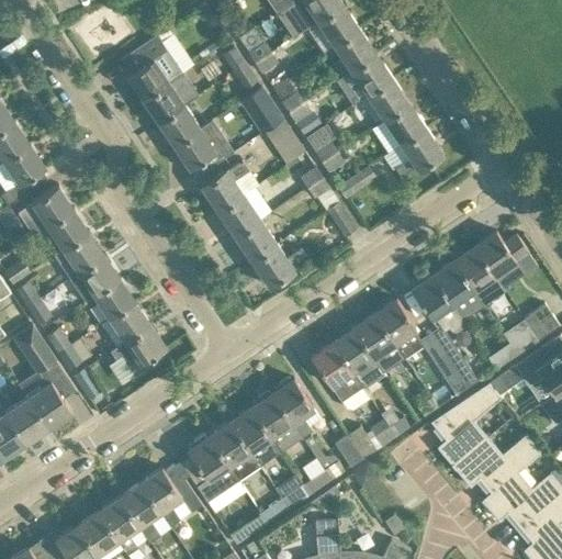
[(212,0),(218,9),(232,0),(212,0)]
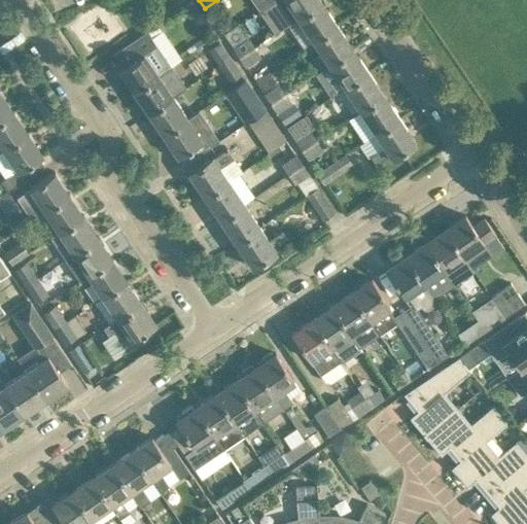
[(289,26),(299,20),(321,4),(318,0),(277,0),(274,3),(287,24),(289,26)]
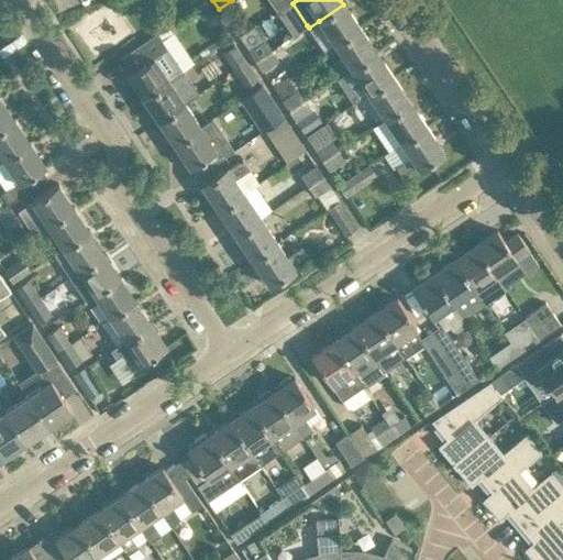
[(212,13),(205,3),(196,10),(201,20),(212,13)]
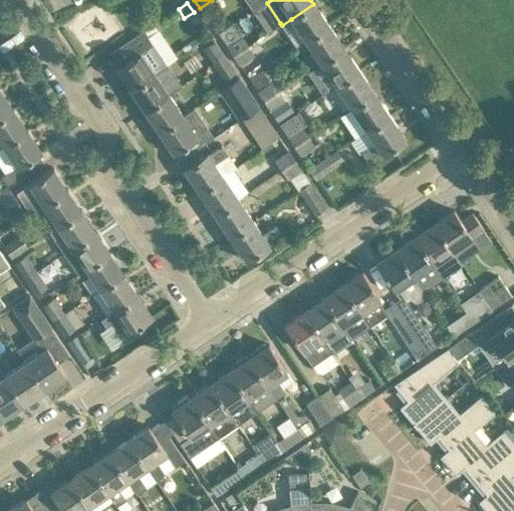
[(291,19),(306,42),(328,26),(313,4),(291,19)]
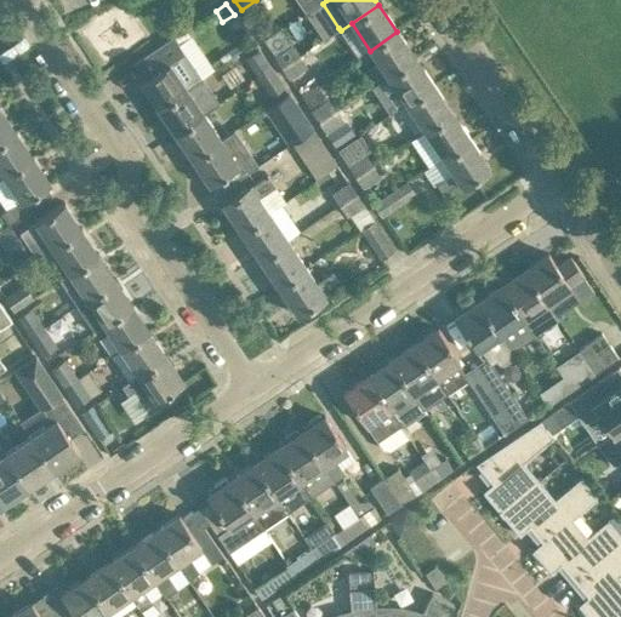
[(376,85),(388,78),(416,60),(397,32),(370,51),(380,66),(368,73),(376,85)]
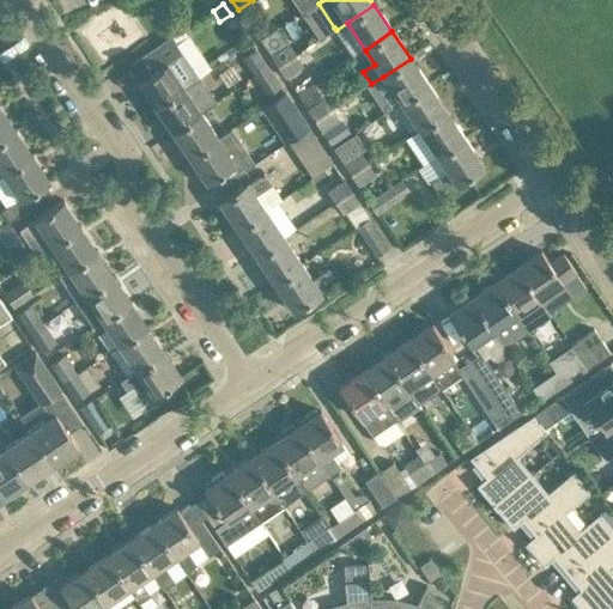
[(156,109),(199,81),(171,38),(132,65),(143,80),(138,84),(156,109)]
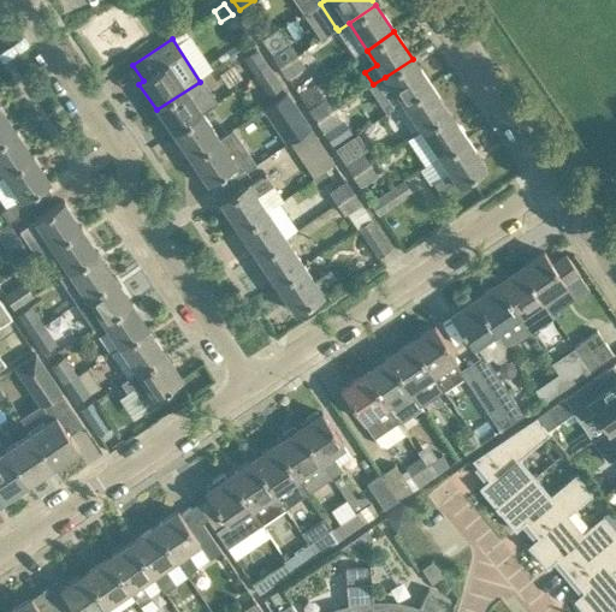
[(279,70),(297,58),(290,47),(272,58),(279,70)]
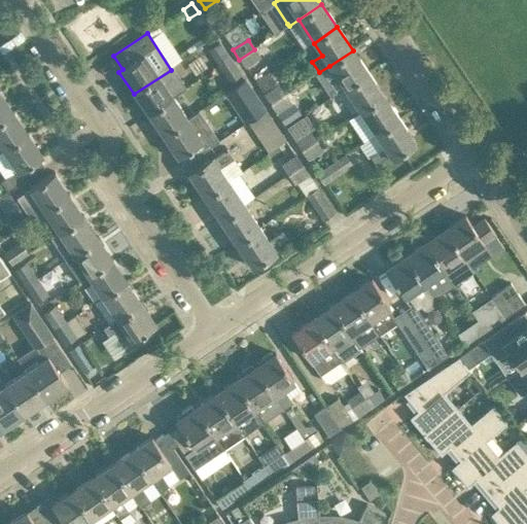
[(218,69),(231,60),(219,43),(207,53),(218,69)]
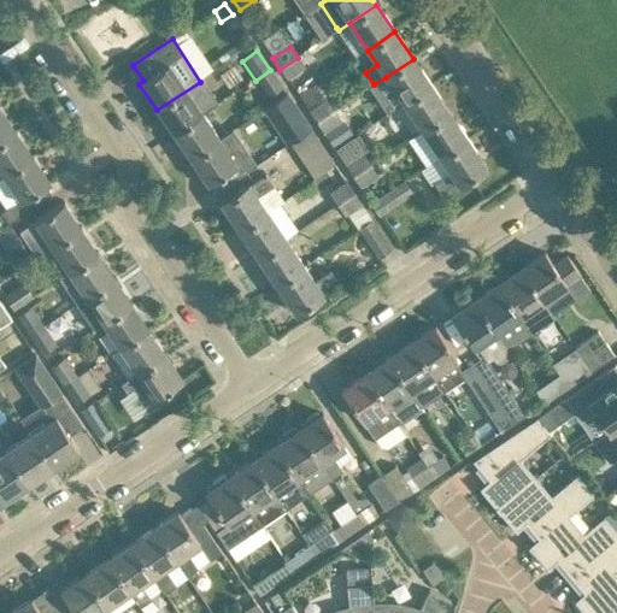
[(305,70),(298,58),(280,70),(287,81),(305,70)]
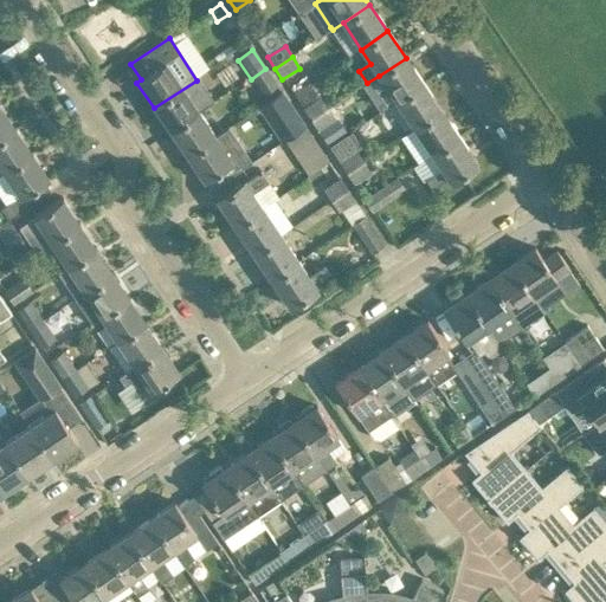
[(397,103),(424,84),(406,58),(379,76),(397,103)]
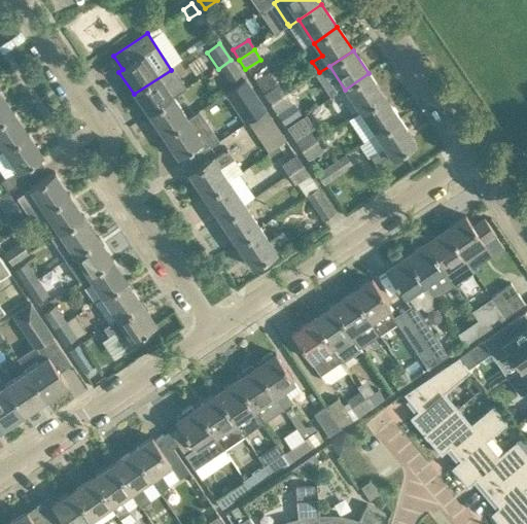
[(242,76),(231,60),(218,69),(229,84),(242,76)]
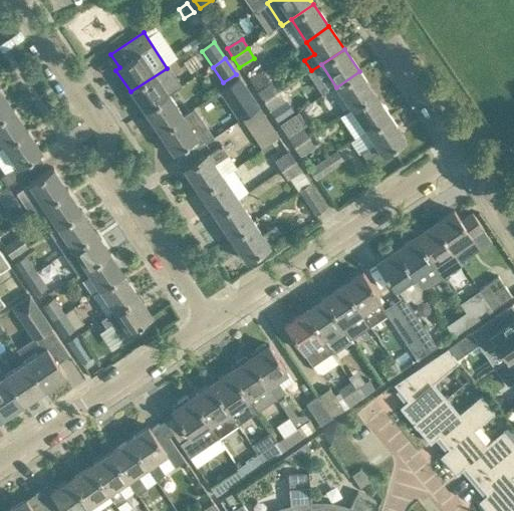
[(131,91),(145,112),(170,95),(180,89),(167,68),(131,91)]
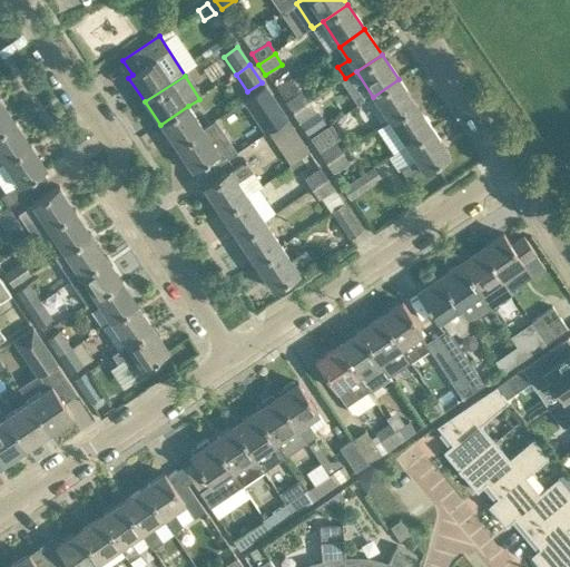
[(373,97),(390,121),(415,105),(399,79),(373,97)]
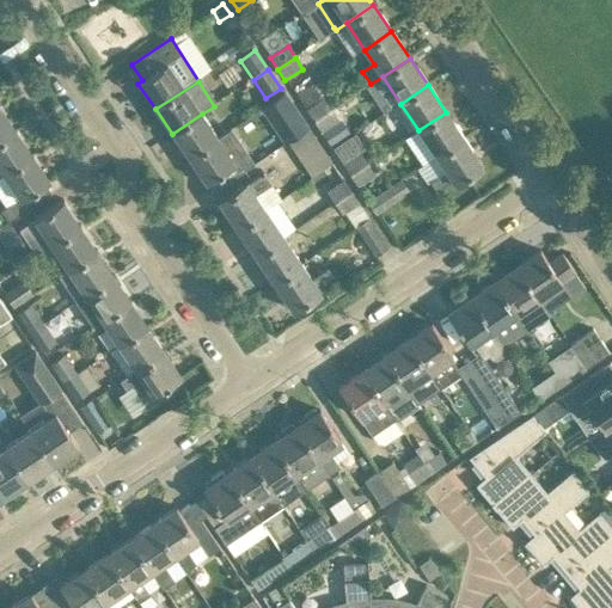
[(286,146),(287,145),(293,140),(307,129),(285,94),(262,110),(286,146)]
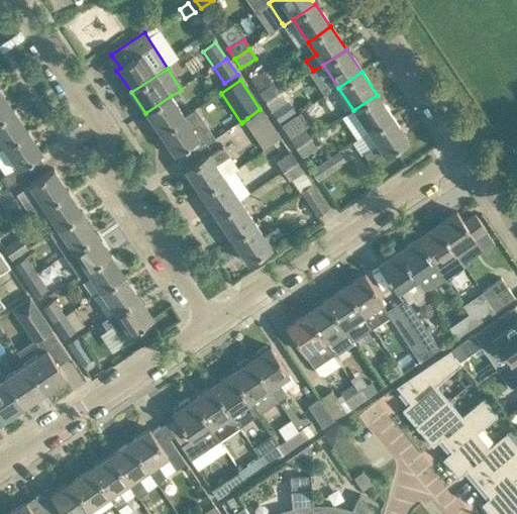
[(280,94),(273,84),(259,94),(265,104),(280,94)]
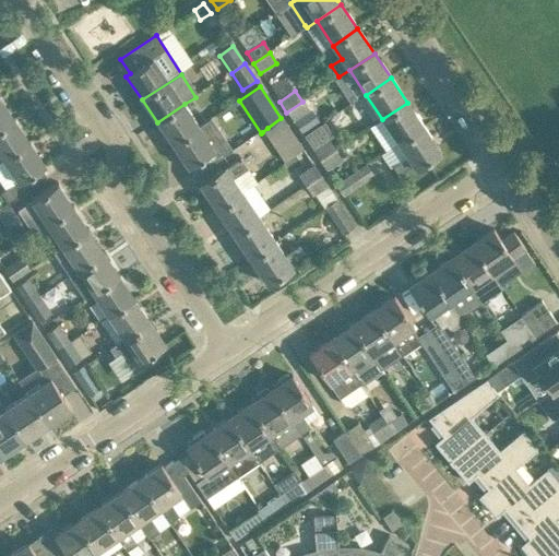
[(0,130),(14,120),(0,98),(0,130)]
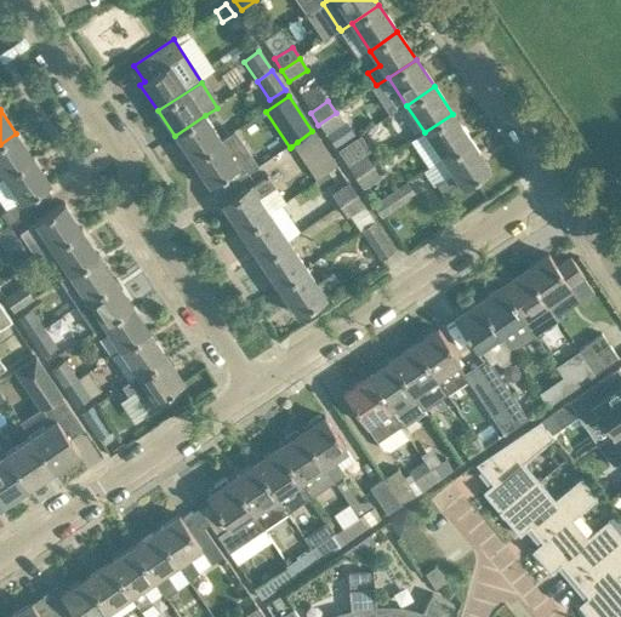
[(343,125),(336,113),(318,125),(325,137),(343,125)]
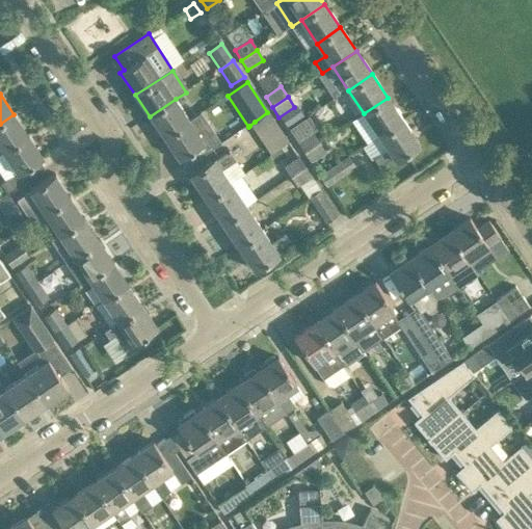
[(388,98),(364,113),(380,137),(403,121),(388,98)]
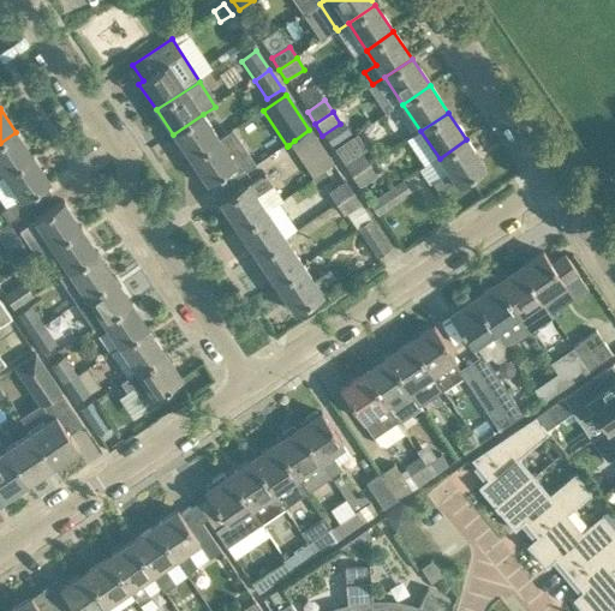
[(203,114),(173,135),(190,160),(220,139),(203,114)]
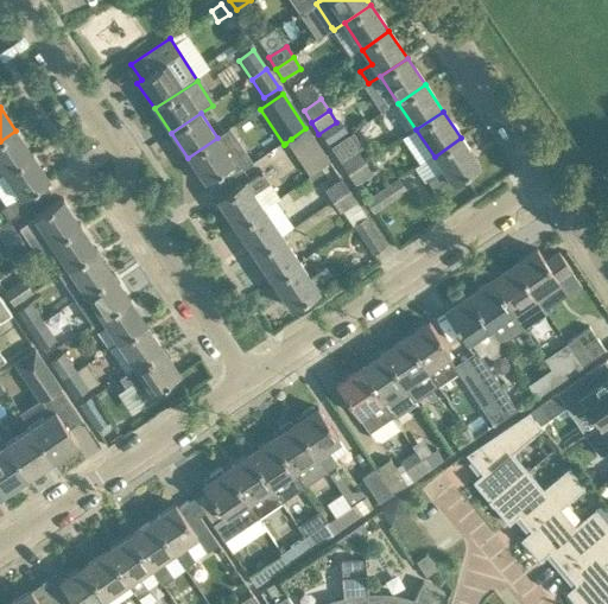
[(337,157),(358,144),(344,125),(325,138),(337,157)]
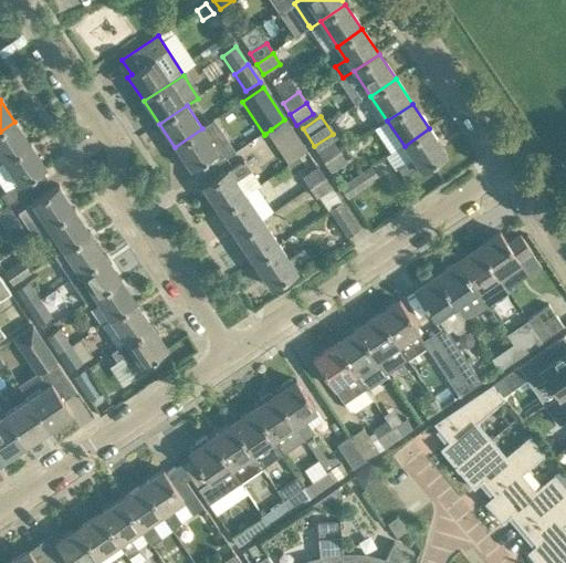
[(307,153),(284,121),(284,120),(265,134),(289,166),(307,153)]
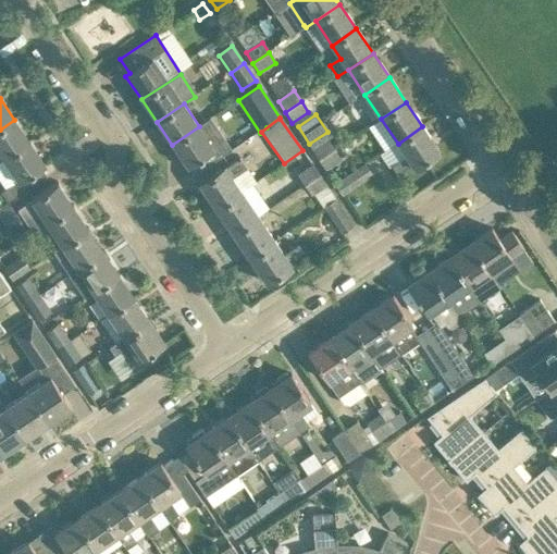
[(199,126),(172,145),(188,168),(192,165),(197,174),(232,151),(210,119),(199,126)]
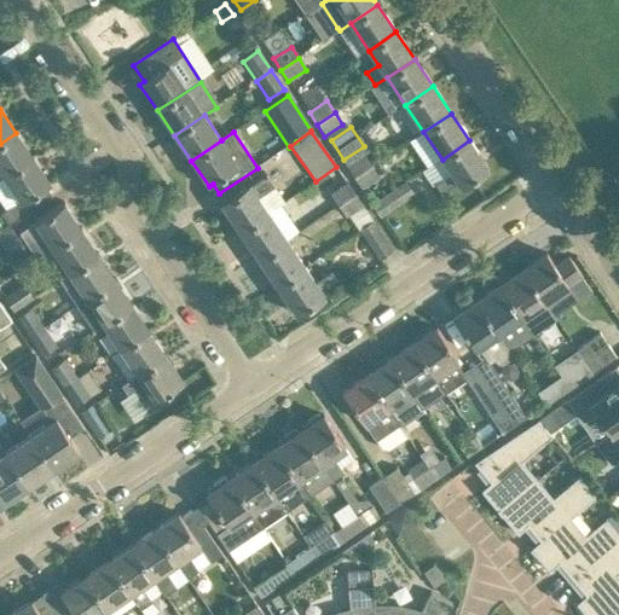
[(0,169),(5,177),(33,158),(16,133),(0,144),(0,169)]
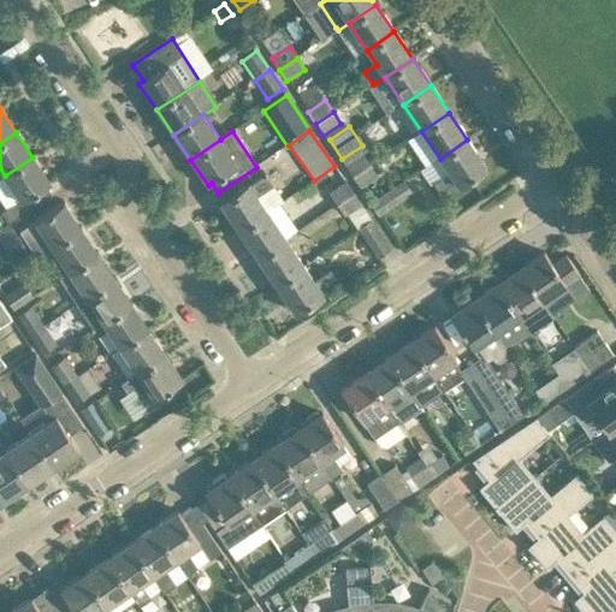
[(450,173),(433,185),(442,197),(486,168),(467,140),(440,159),(450,173)]
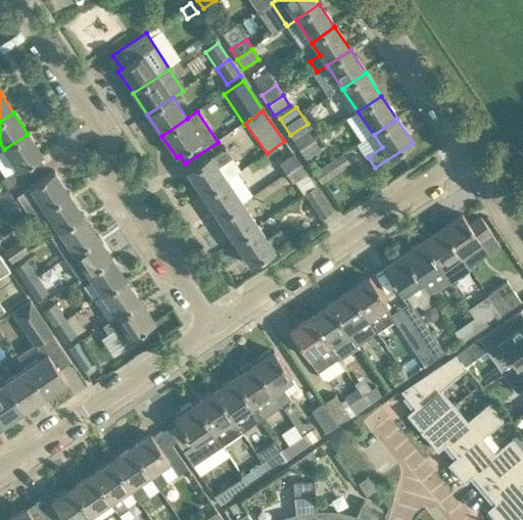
[(292,141),(299,151),(314,142),(306,132),(292,141)]
